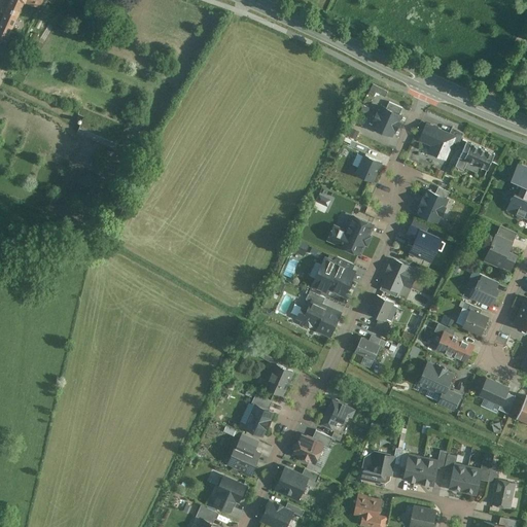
[(10,0),(0,23),(0,39),(6,42),(25,1),(39,7),(41,0),(10,0)]
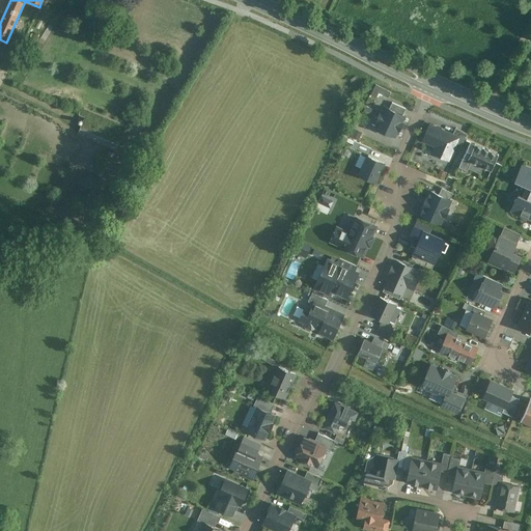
[(374,83),(371,93),(378,95),(379,92),(389,95),(391,89),(374,83)]
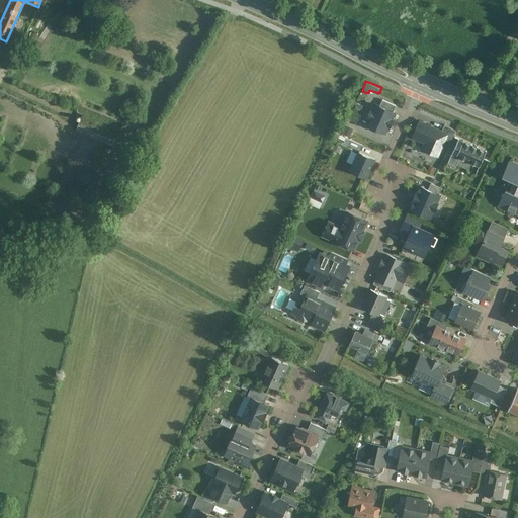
[(396,105),(382,99),(379,106),(393,112),(396,105)]
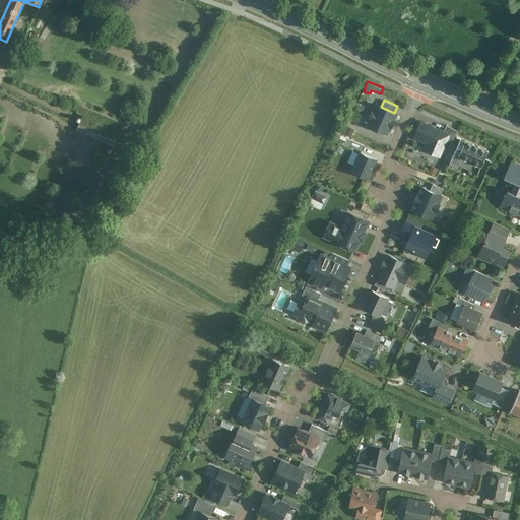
[(381,107),(377,105),(374,112),(373,111),(370,118),(371,118),(368,124),(372,126),(371,127),(372,129),(377,131),(379,130),(379,129),(387,133),(390,126),(391,126),(393,121),(392,120),(395,113),(394,113),(381,107)]
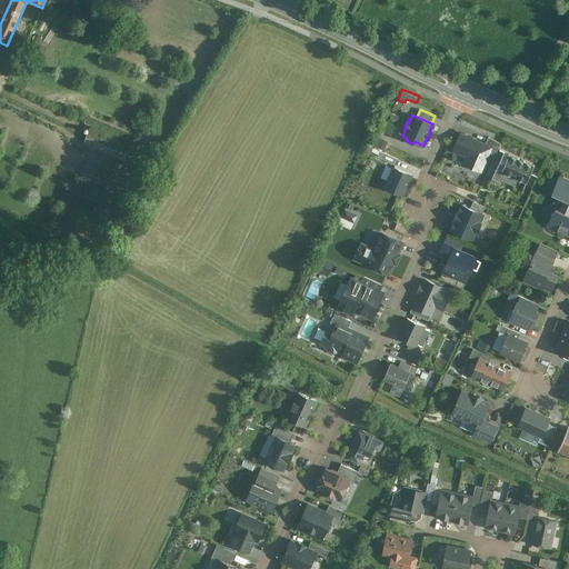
[(128,149),(89,132),(85,143),(123,160),(128,149)]
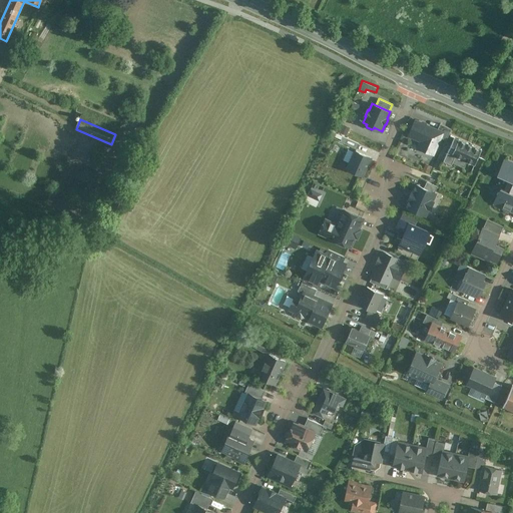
[(437,130),(416,120),(409,135),(423,141),(425,145),(423,149),(433,154),(441,137),(435,135),(437,130)]
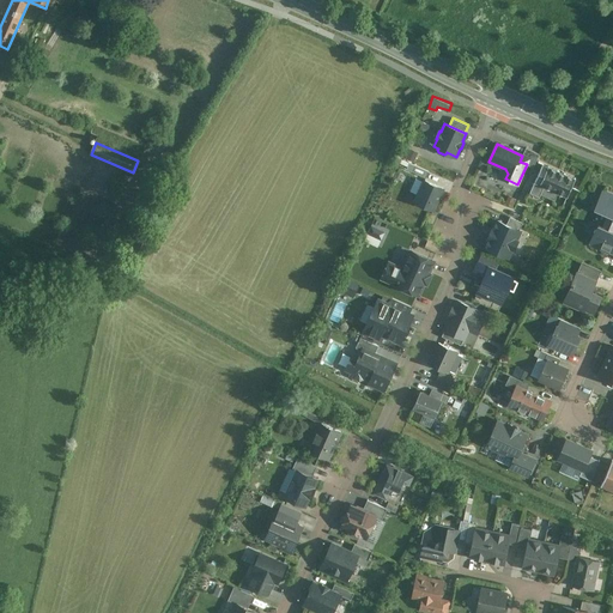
[(413,162),(418,151),(410,147),(405,158),(413,162)]
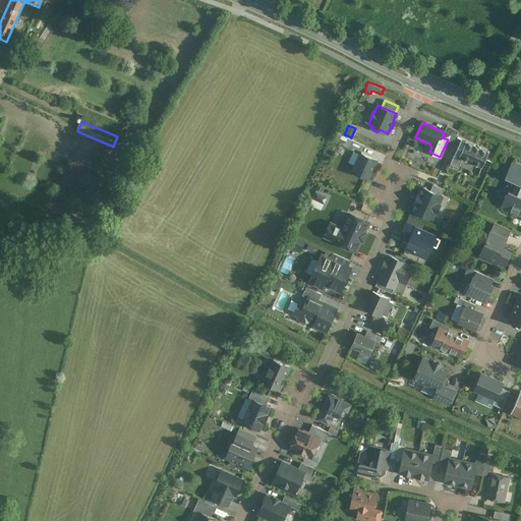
[(458,130),(447,125),(444,132),(442,137),(448,139),(453,142),(458,130)]
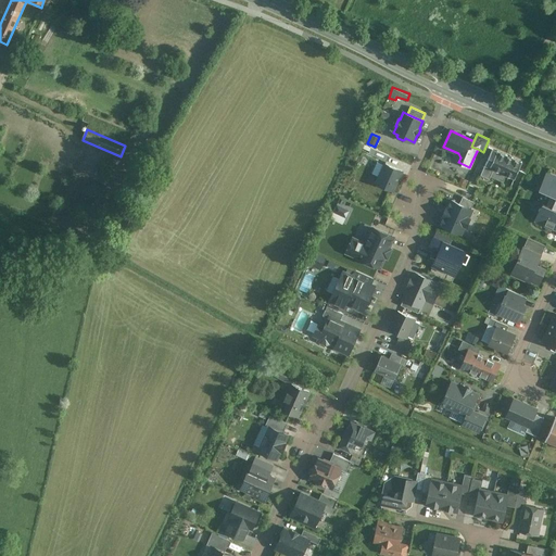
[(492,149),(481,175),(490,179),(494,169),(515,179),(522,163),(492,149)]
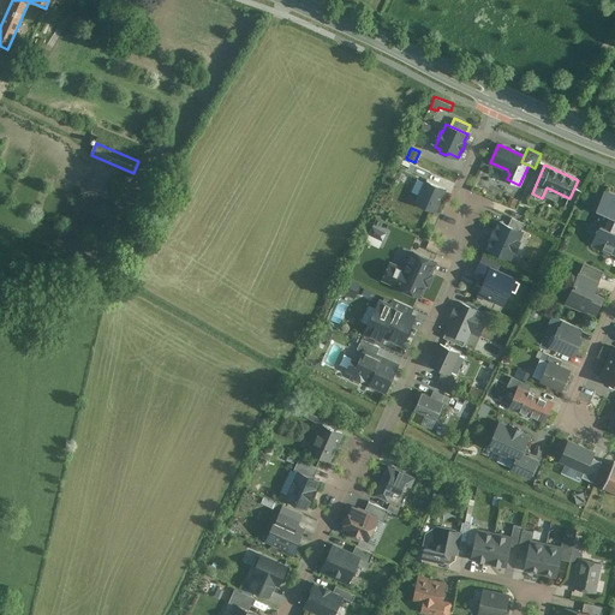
[(430,172),(417,166),(415,172),(428,178),(430,172)]
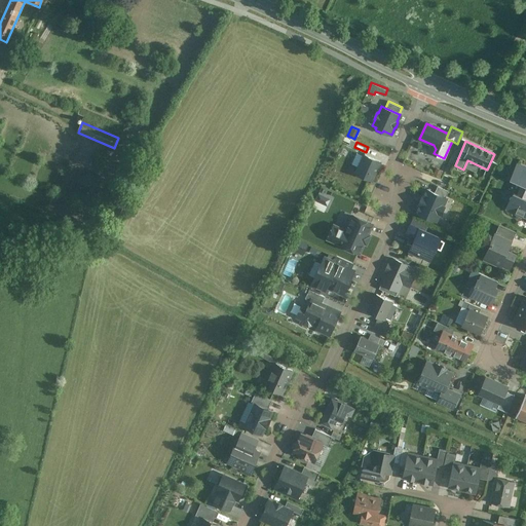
[(380,161),(364,154),(355,174),(372,181),(380,161)]
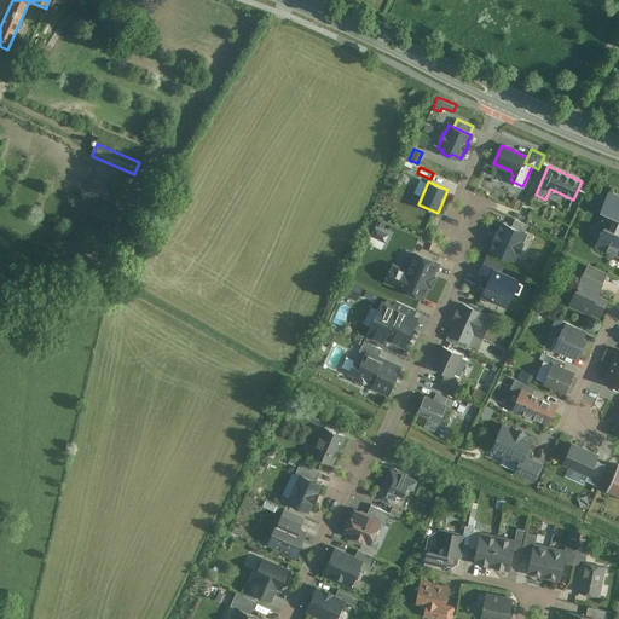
[(614,215),(618,217),(618,196),(609,192),(601,209),(614,215)]
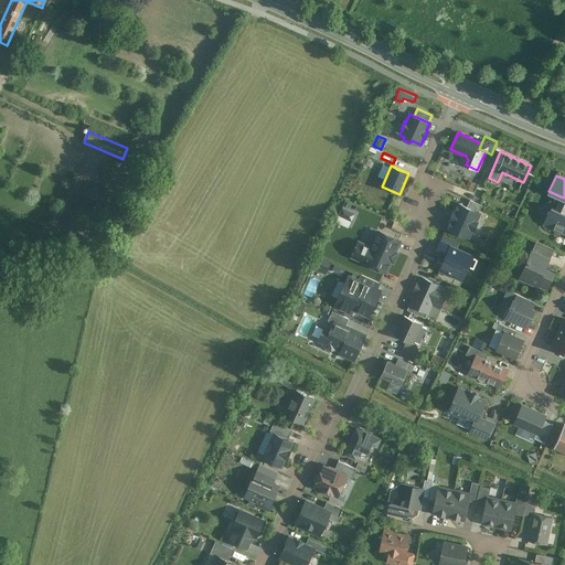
[(564,212),(564,198),(561,196),(556,209),(552,206),(544,223),(554,227),(553,228),(561,232),(562,231),(564,232),(564,212),(564,213),(564,212)]
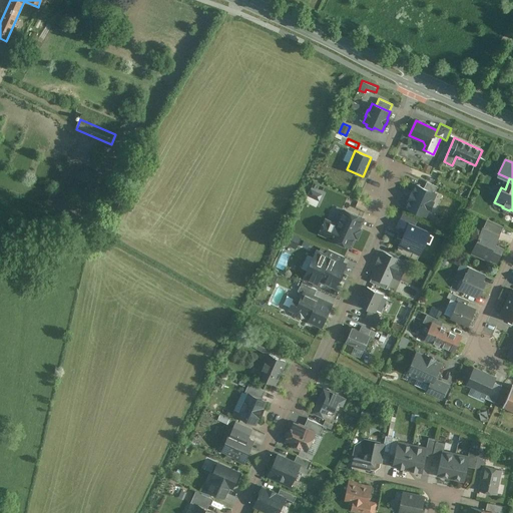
[(437,186),(427,181),(424,188),(435,192),(437,186)]
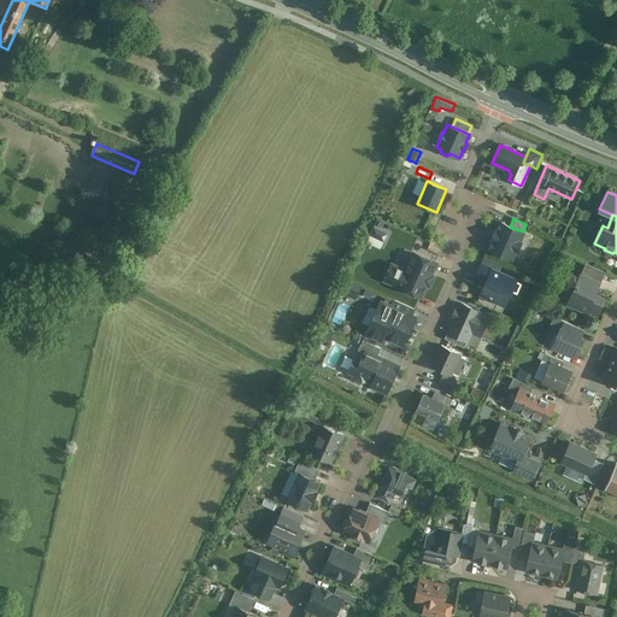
[(510,227),(500,222),(497,231),(495,230),(492,240),(493,240),(488,248),(495,252),(505,257),(505,256),(512,259),(516,251),(517,251),(521,242),(519,241),(524,233),(523,231),(510,227)]
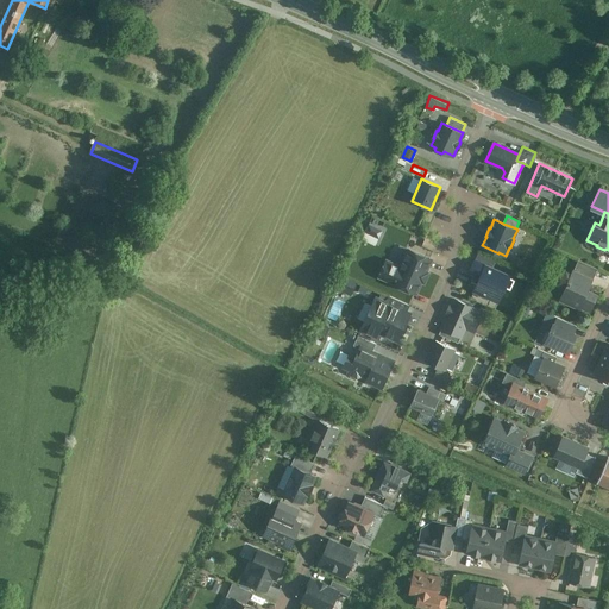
[(383,230),(369,225),(365,233),(380,239),(383,230)]
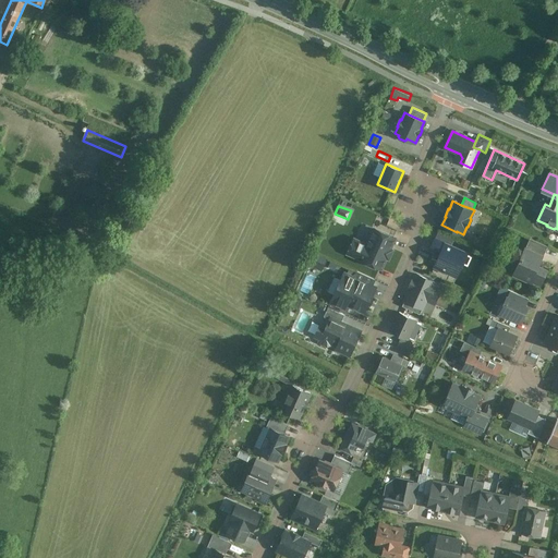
[(355,238),(348,255),(383,271),(387,261),(391,263),(397,251),(392,249),(398,237),(377,227),(368,244),(355,238)]
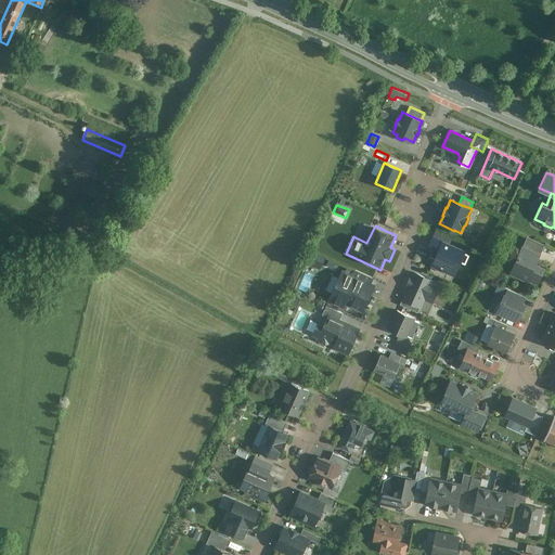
[(468,252),(434,236),(428,249),(438,253),(433,267),(457,276),(468,252)]
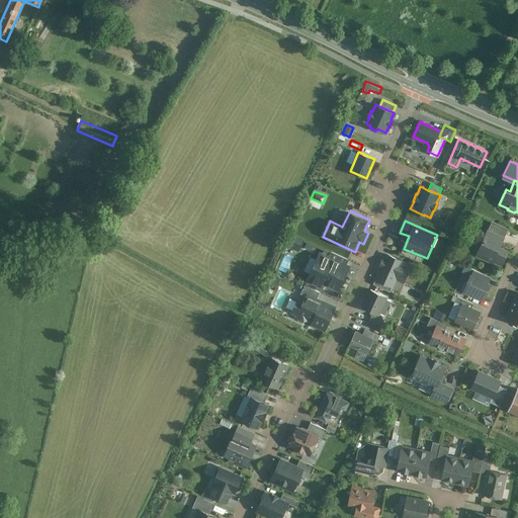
[(508,229),(492,221),(487,232),(488,231),(503,238),(503,239),(504,239),(508,229)]
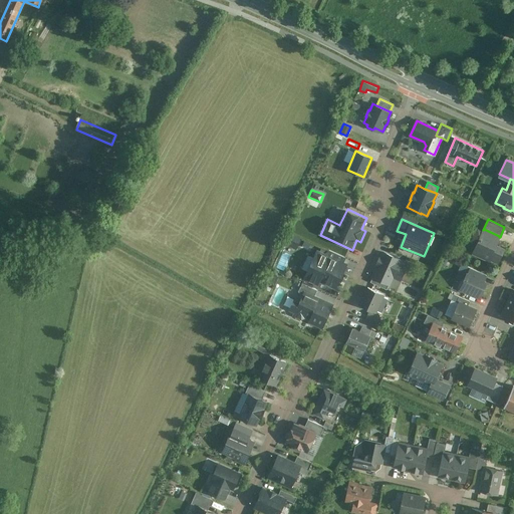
[(499,236),(484,229),(483,230),(480,238),(474,249),(483,253),(481,256),(490,260),(490,258),(498,261),(503,248),(495,245),(499,237),(499,236)]
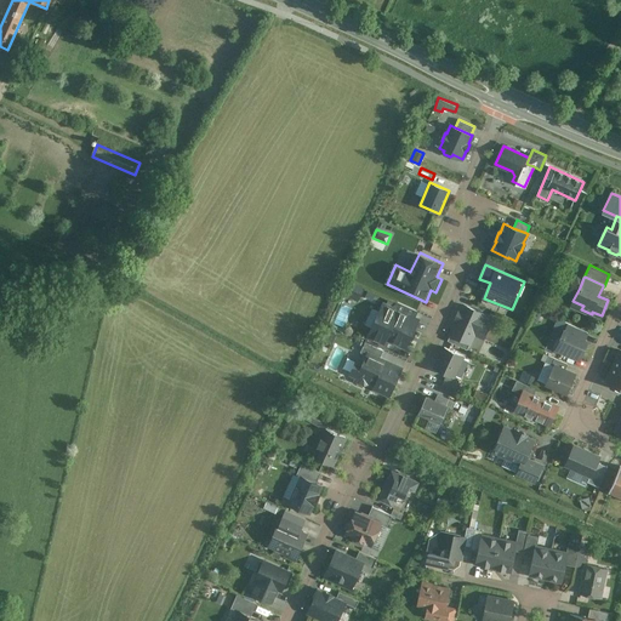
[(366,289),(351,281),(345,296),(359,303),(366,289)]
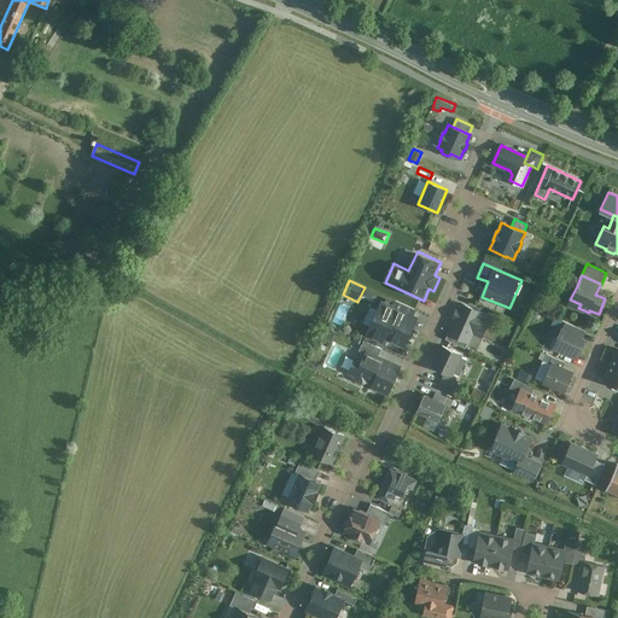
[(396,301),(392,308),(414,318),(418,310),(396,301)]
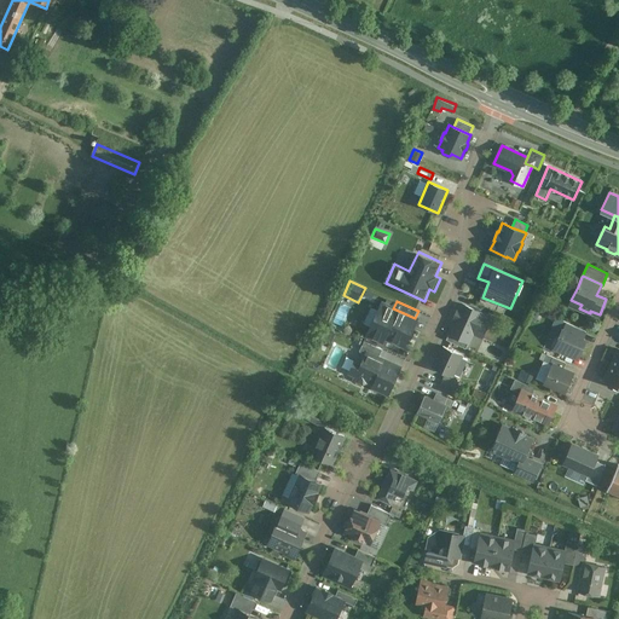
[(393,308),(382,304),(366,337),(385,345),(386,341),(406,350),(420,320),(415,318),(393,308)]
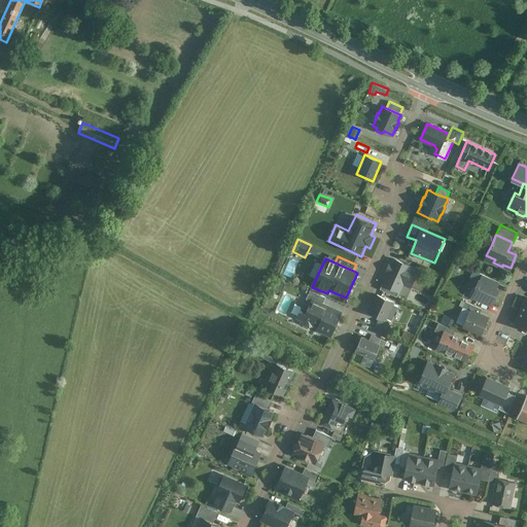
[(417,270),(393,258),(390,265),(389,264),(387,271),(382,283),(399,290),(405,277),(412,280),(417,270)]
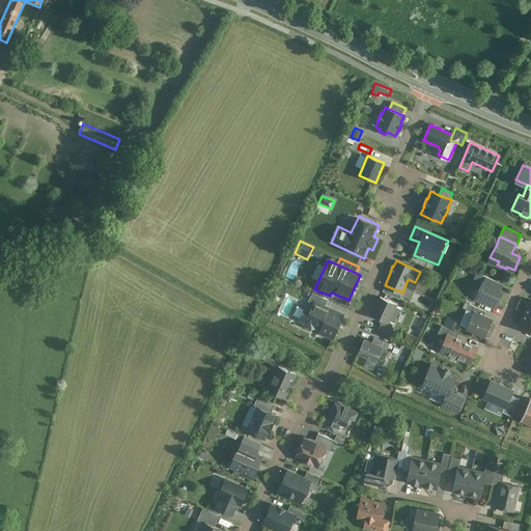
[(503,284),(485,276),(482,283),(500,290),(503,284)]
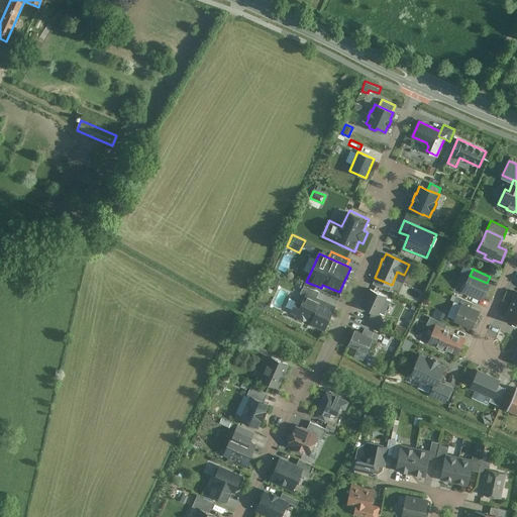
[(470,276),(470,275),(467,281),(463,282),(461,288),(462,291),(476,297),(477,295),(483,298),(489,284),(487,283),(470,276)]
